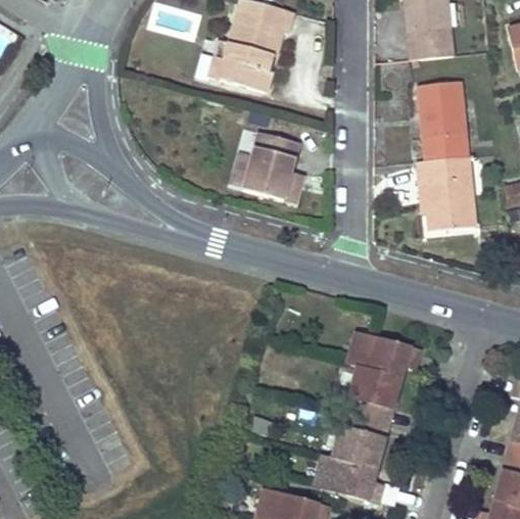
[(220,39),(216,57),(226,59),(221,79),(266,91),(271,69),(266,68),(270,53),(276,54),(282,30),(288,32),(294,10),(257,0),(241,0),(230,42),(220,39)]
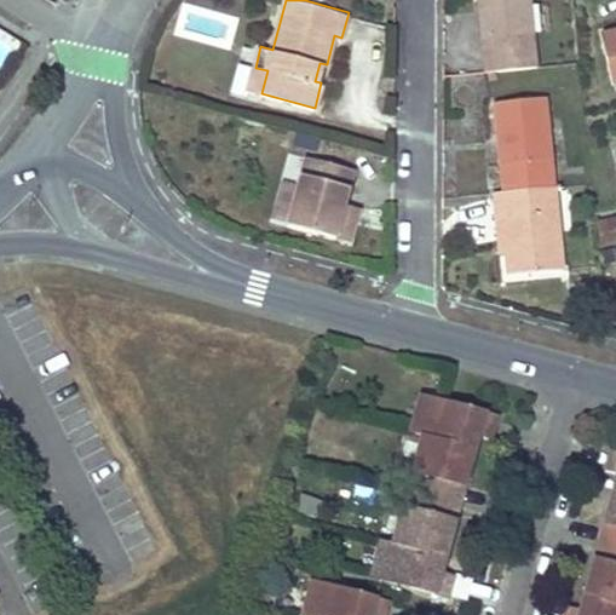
[(478,0),(479,10),(488,9),(491,45),(483,45),(485,70),(539,64),(531,0),(478,0)]
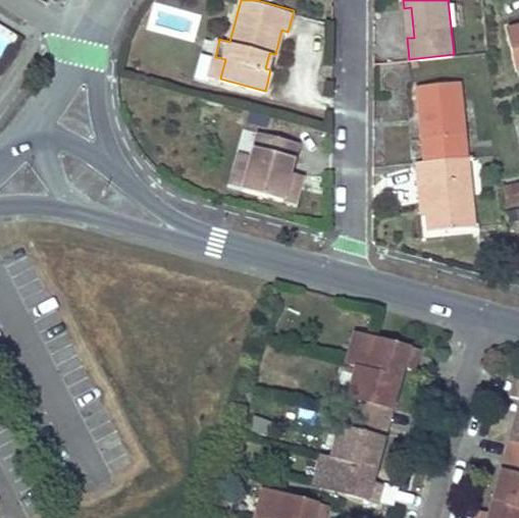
[(411,7),(404,8),(407,38),(414,38),(411,7)]
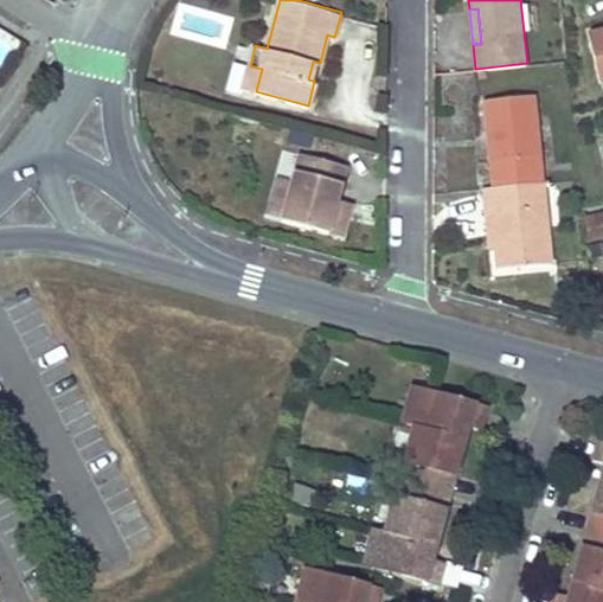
[(602,27),(590,32),(601,79),(602,78),(602,27)]
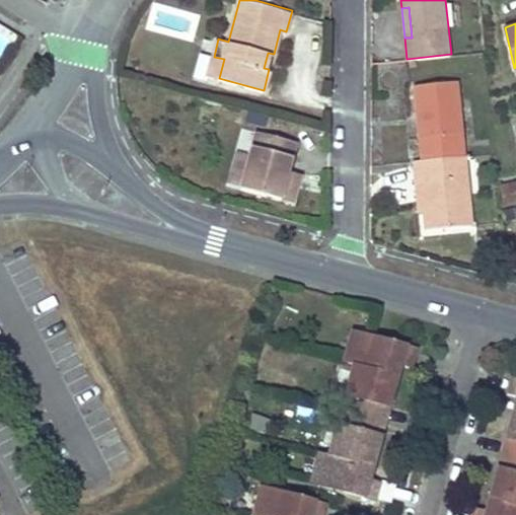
[(214,57),(209,75),(219,78),(224,59),(214,57)]
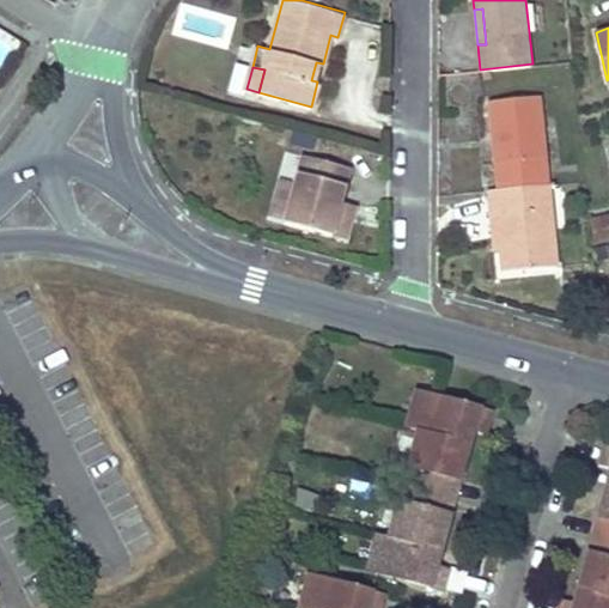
[(488,98),(493,133),(500,132),(506,187),(543,183),(549,183),(541,93),(488,98)]
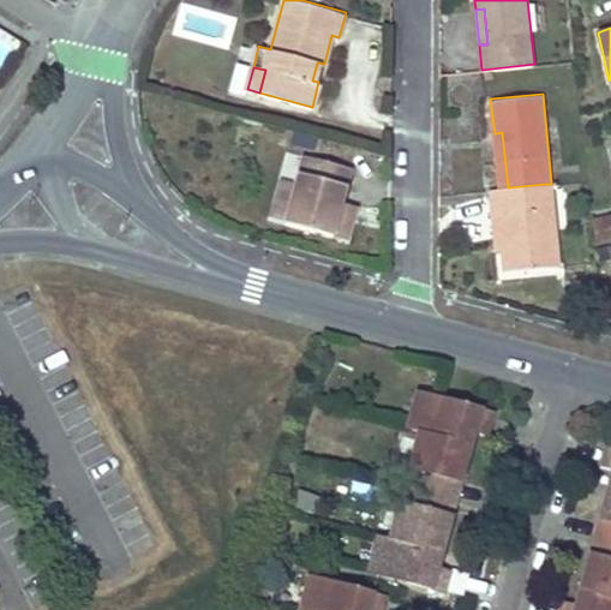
[(502,132),(495,133),(498,189),(508,187),(502,132)]
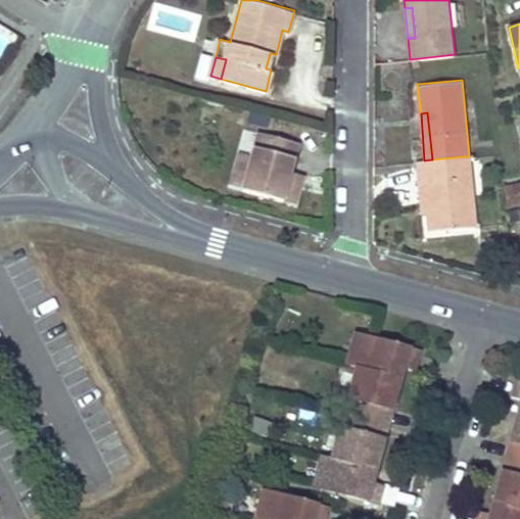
[(260,130),(242,188),(296,203),(304,174),(292,171),(300,141),(260,130)]
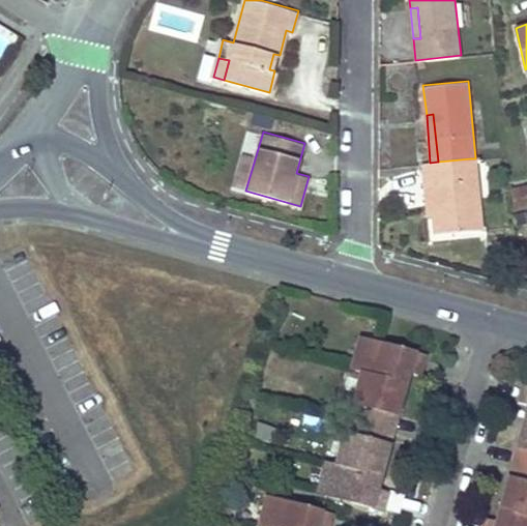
[(430,163),(422,164),(425,183),(431,182),(434,214),(435,233),(482,229),(479,197),(473,196),(470,158),(438,162),(430,163)]
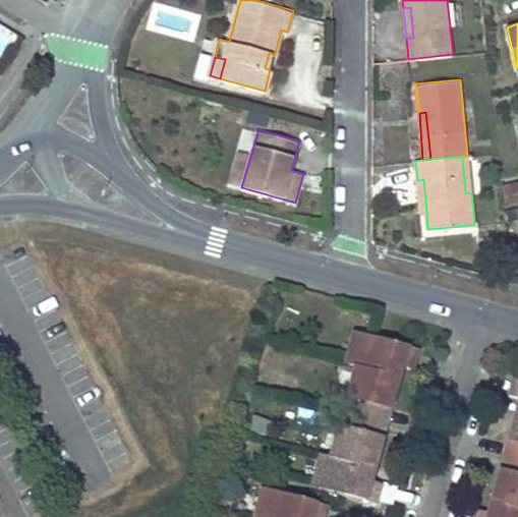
[(467,156),(462,156),(465,192),(471,193),(467,156)]
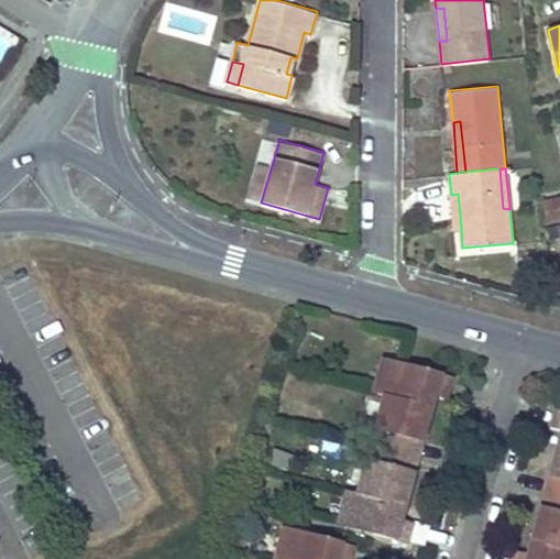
[(458,194),(451,195),(453,228),(461,228),(458,194)]
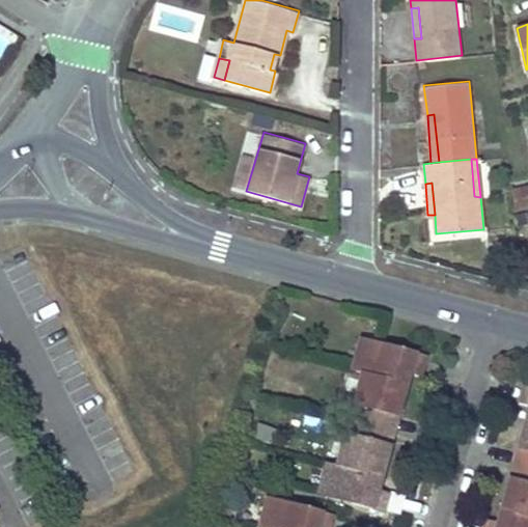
[(527,186),(511,190),(513,207),(527,204),(527,186)]
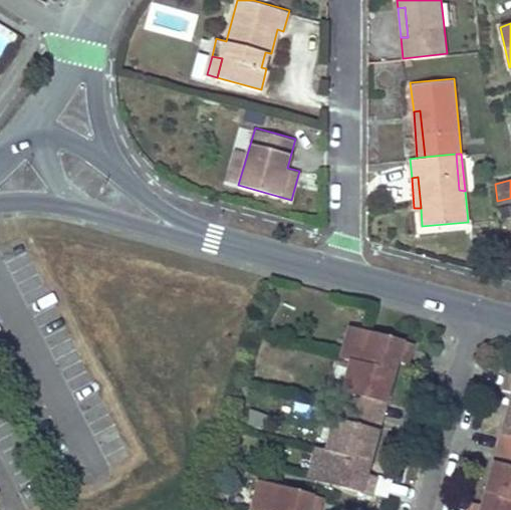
[(309,477),(329,483),(331,477),(340,479),(338,486),(369,494),(374,477),(361,473),(395,353),(407,356),(412,341),(380,332),(378,340),(369,337),(371,330),(351,324),(342,356),(349,358),(340,391),(349,393),(342,419),(334,417),(325,449),(317,447),(309,477)]
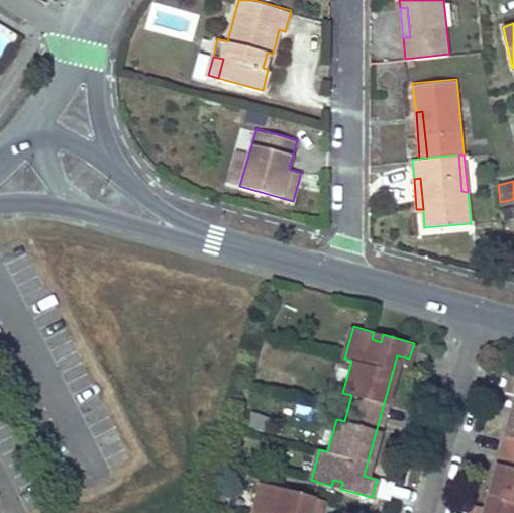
[(383,334),(374,332),(372,339),(381,342),(383,334)]
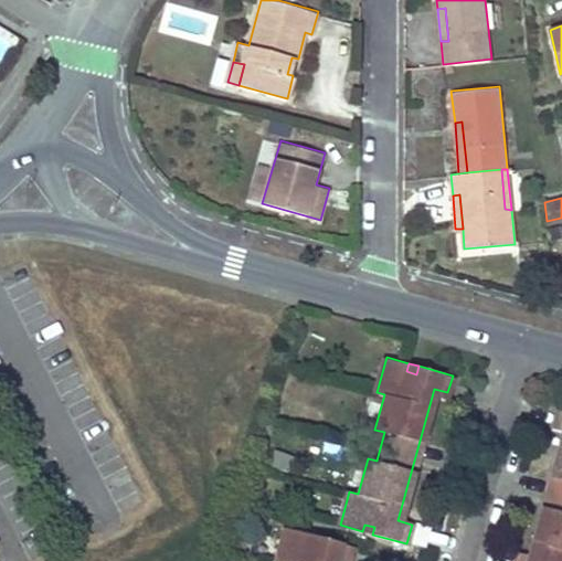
[(516,560),(561,560),(561,405),(559,404),(553,422),(561,424),(561,442),(531,557),(518,553),(516,560)]
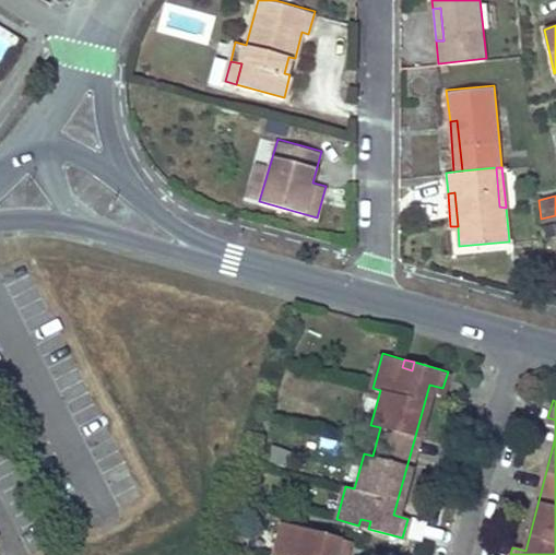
[(329,440),(310,436),(307,451),(326,455),(329,440)]
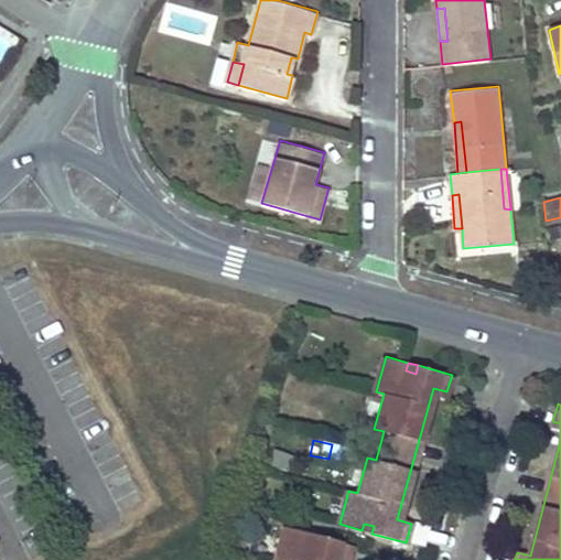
[(364,524),(362,530),(371,534),(374,526),(364,524)]
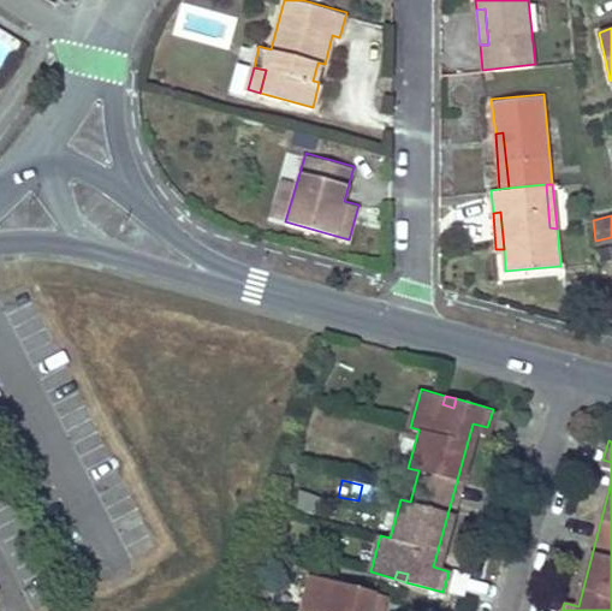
[(379,610),(385,594),(345,583),(343,592),(331,588),(333,580),(310,574),(302,610),(379,610)]
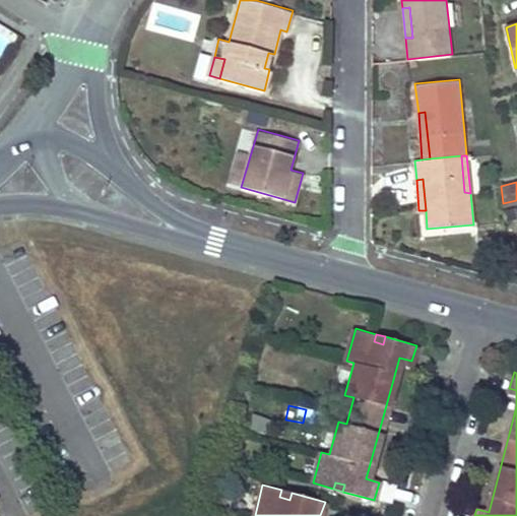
[(292,493),(281,490),(279,497),(289,500),(292,493)]
